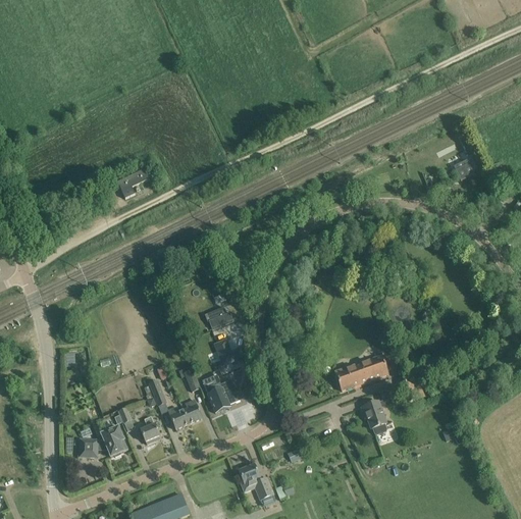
[(466,158),(453,165),(460,179),(473,172),(466,158)]
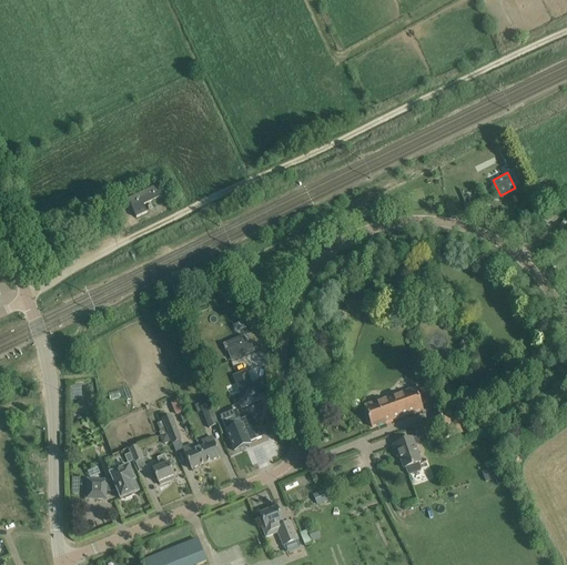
[(157,183),(127,198),(135,215),(145,210),(142,203),(153,198),(162,193),(157,183)]
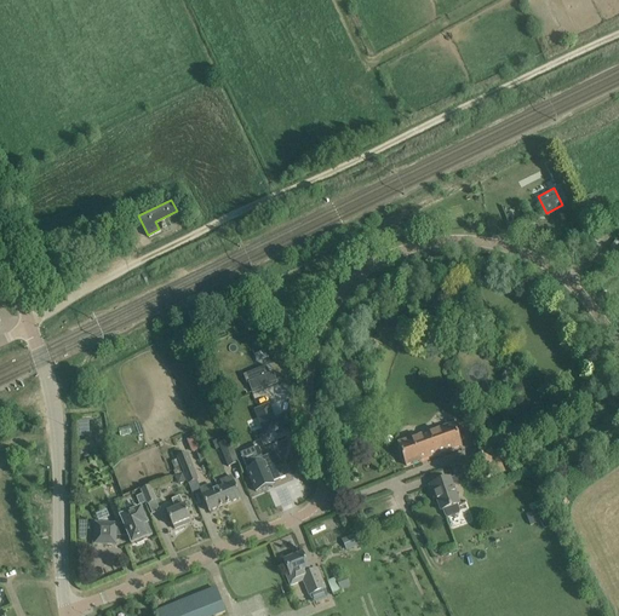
[(442,274),(428,280),(430,286),(445,280),(442,274)]
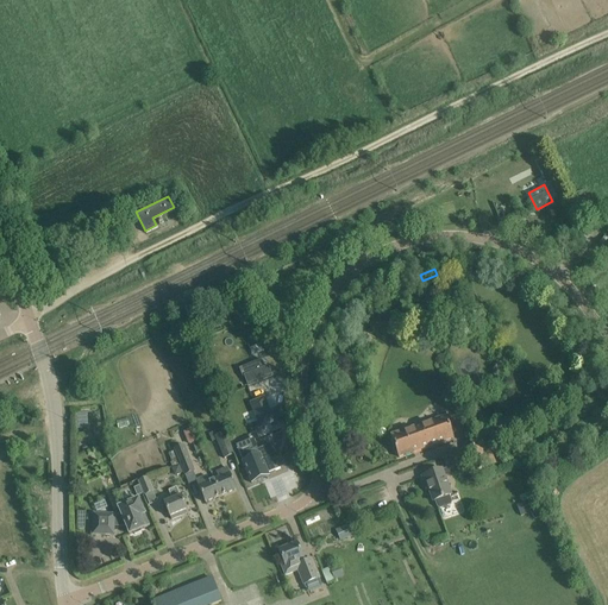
[(244,292),(236,296),(238,303),(240,307),(249,303),(244,292)]
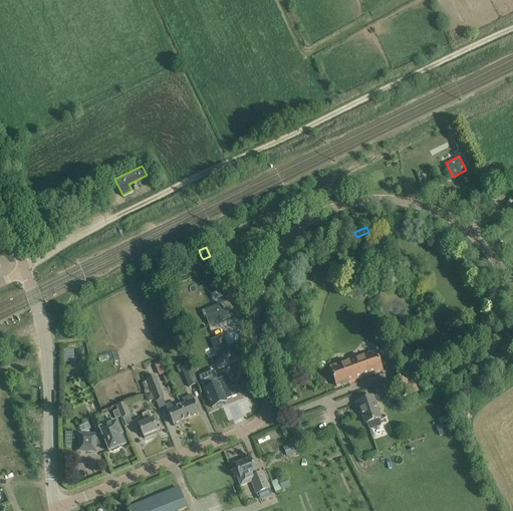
[(171,269),(160,273),(165,286),(176,282),(171,269)]
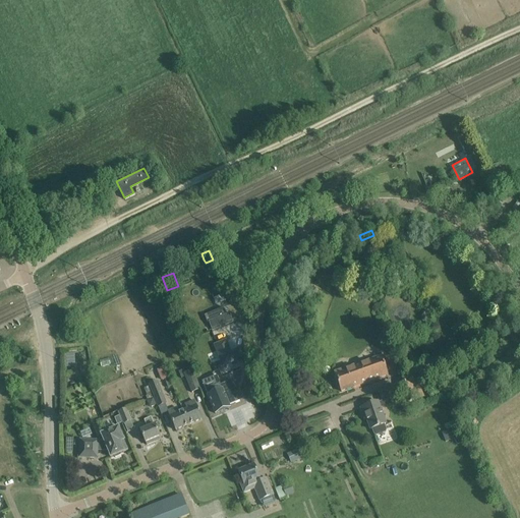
[(206,320),(207,320),(211,327),(230,319),(227,311),(225,312),(222,304),(203,312),(206,320)]
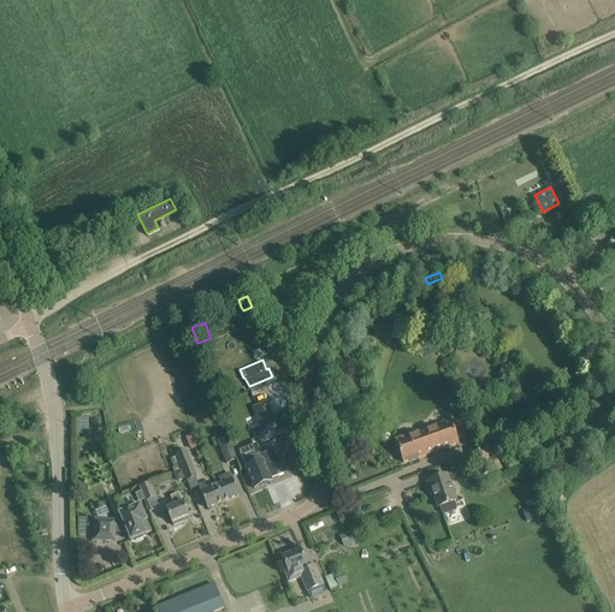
[(599,375),(591,380),(597,391),(605,386),(599,375)]
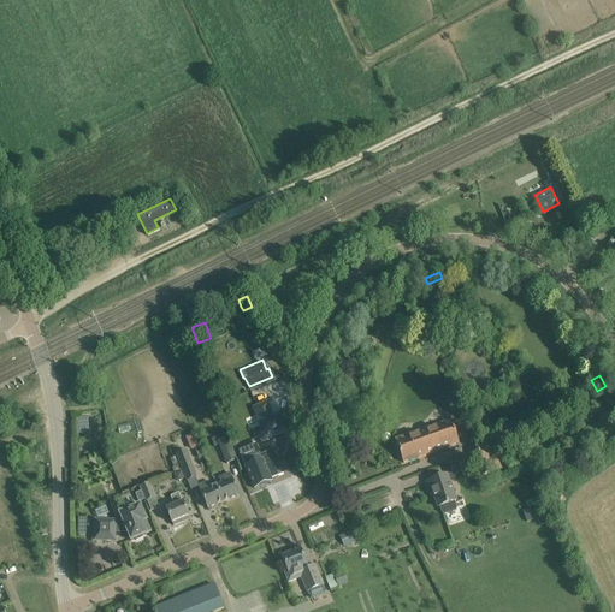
[(253,405),(262,429),(276,423),(266,399),(253,405)]
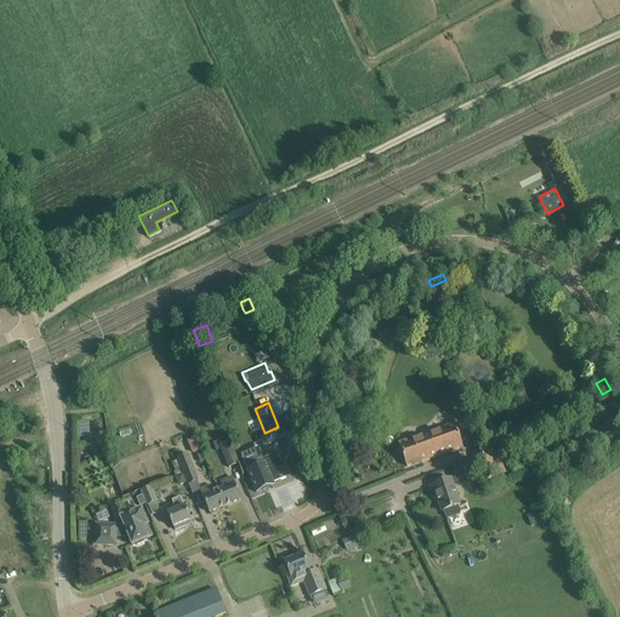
[(453,421),(398,440),(405,463),(460,444),(453,421)]
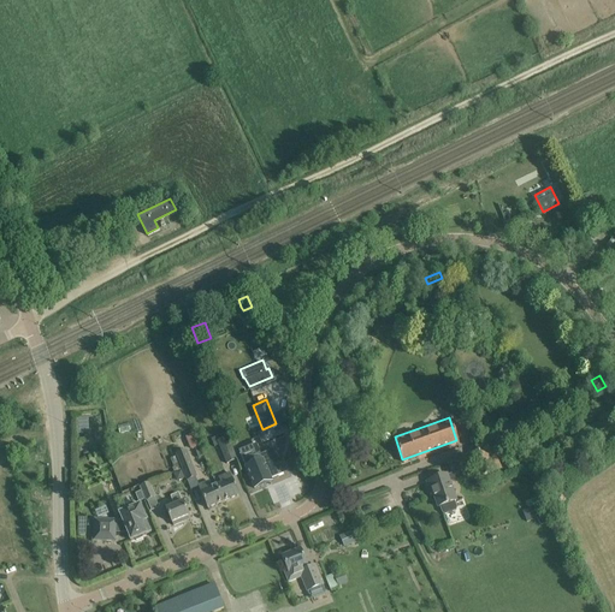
[(193,431),(184,434),(190,446),(194,445),(197,453),(202,452),(199,443),(200,441),(194,429),(193,431)]
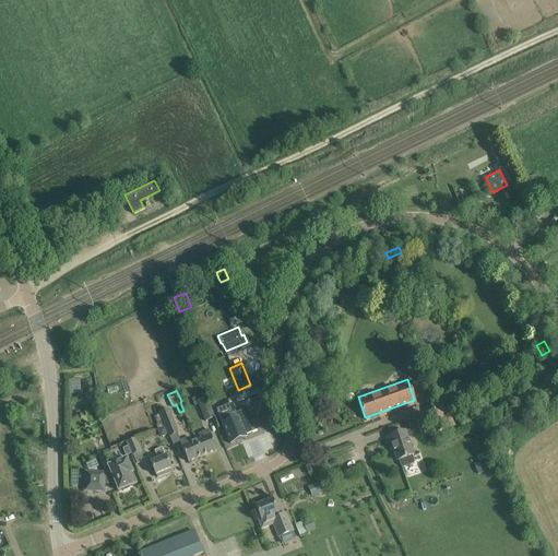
[(205,394),(197,398),(204,418),(214,415),(205,394)]
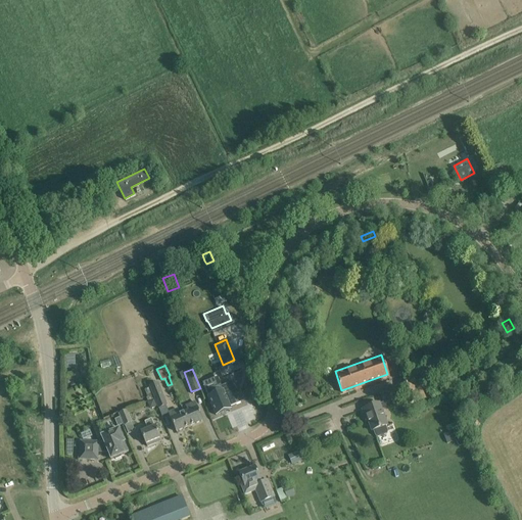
[(156,380),(148,383),(157,406),(165,403),(156,380)]
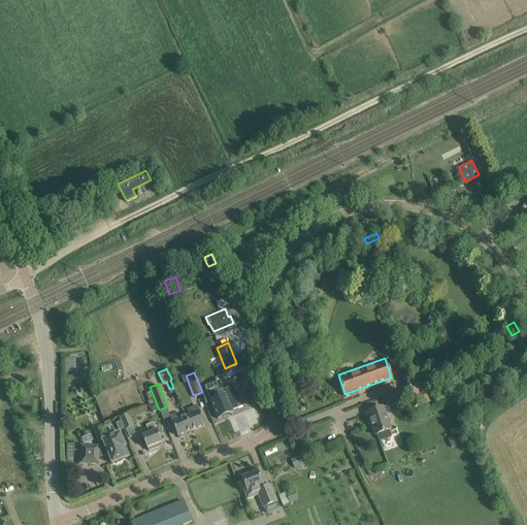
[(223,393),(210,399),(218,417),(231,411),(227,400),(232,398),(236,407),(244,404),(236,385),(222,390),(223,393)]
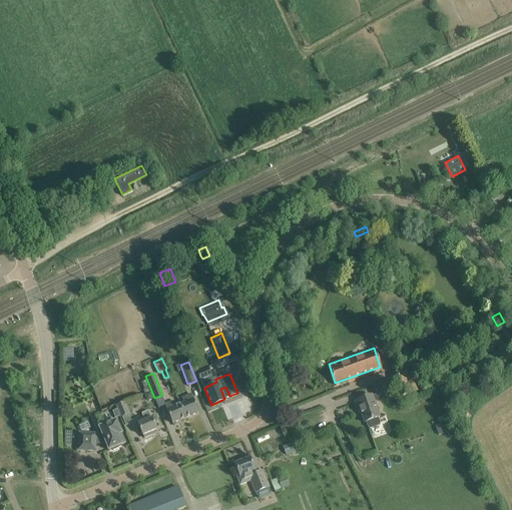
[(383,379),(371,383),(374,393),(387,388),(383,379)]
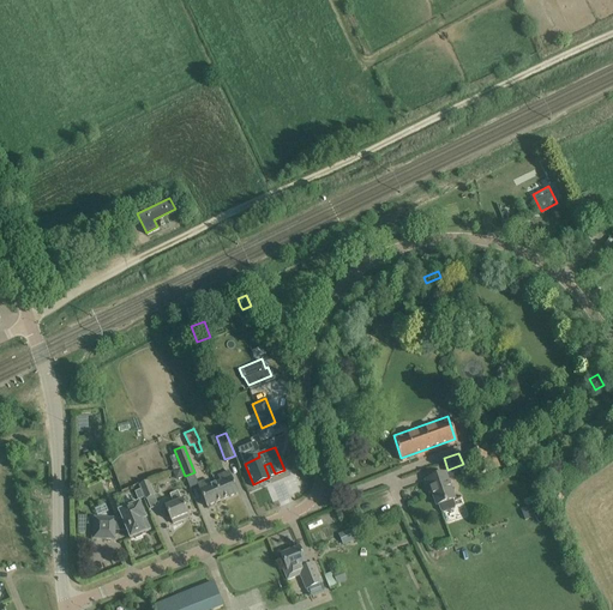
[(524,453),(511,458),(515,464),(527,459),(524,453)]
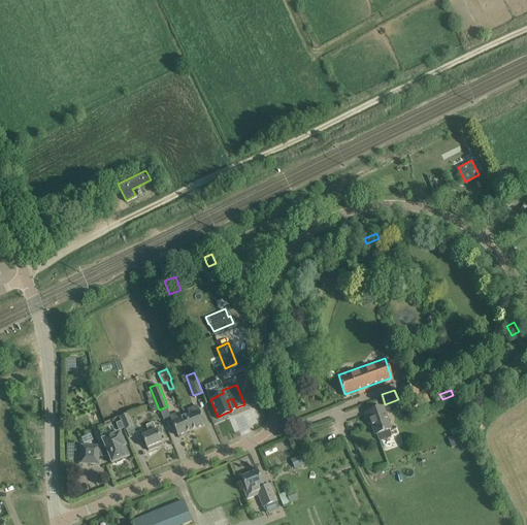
[(189,413),(185,414),(191,428),(203,422),(200,413),(196,403),(186,407),(189,413)]
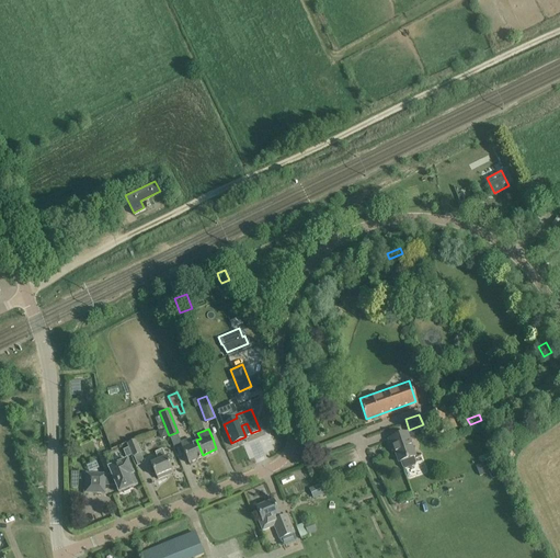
[(398,433),(388,436),(391,446),(393,447),(398,459),(400,459),(402,465),(404,466),(413,463),(414,460),(412,455),(414,454),(406,430),(398,433)]
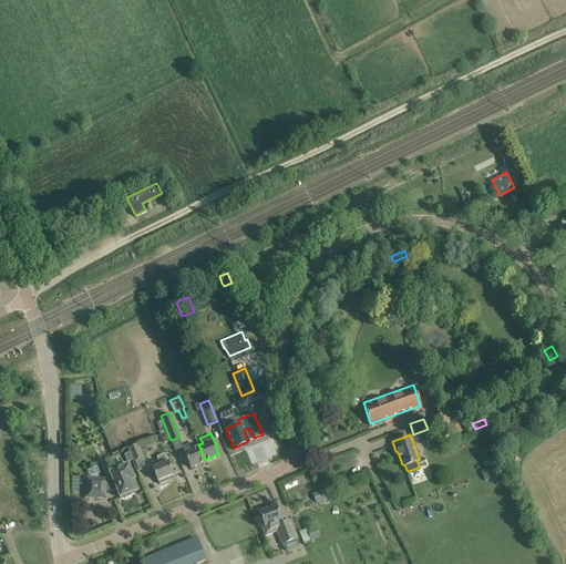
[(192,441),(182,445),(186,455),(189,465),(205,460),(198,444),(194,447),(192,441)]
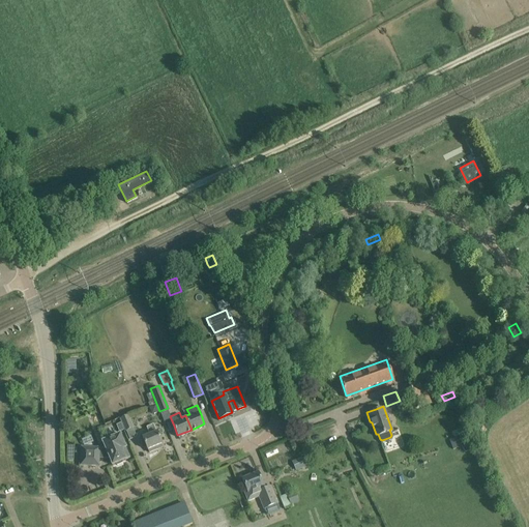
[(126,413),(119,417),(124,429),(133,425),(126,413)]
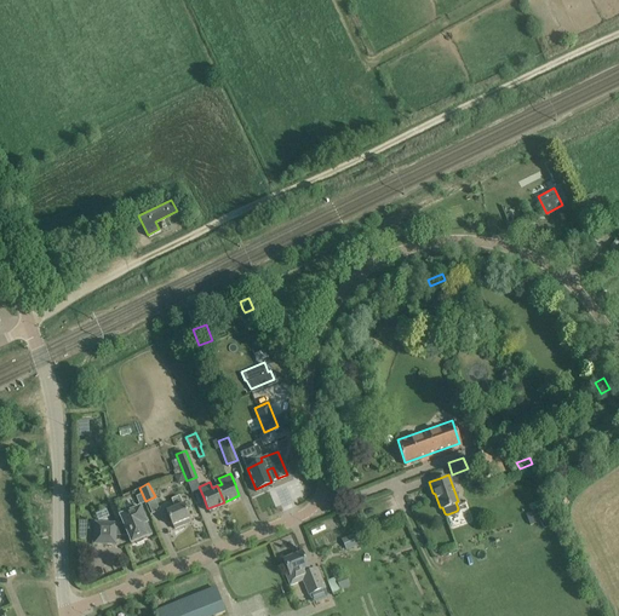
[(175,506),(166,510),(167,512),(172,523),(173,527),(183,522),(183,519),(189,517),(184,505),(183,502),(182,502),(178,494),(171,496),(175,506)]
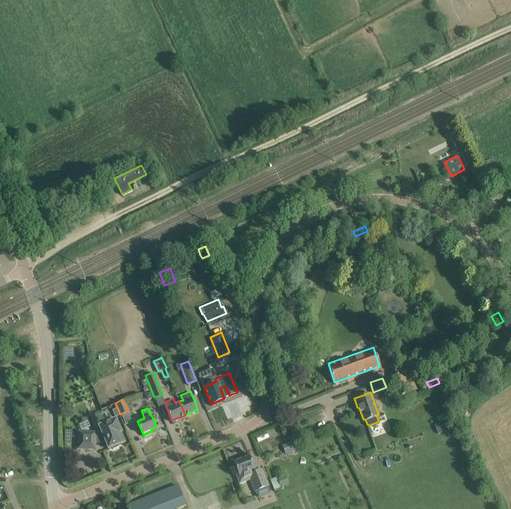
[(78,430),(77,447),(94,447),(95,439),(97,439),(97,440),(105,440),(108,447),(111,446),(112,447),(116,445),(117,445),(117,443),(120,442),(120,440),(124,439),(120,431),(120,430),(115,417),(98,425),(101,431),(95,433),(95,431),(78,430)]
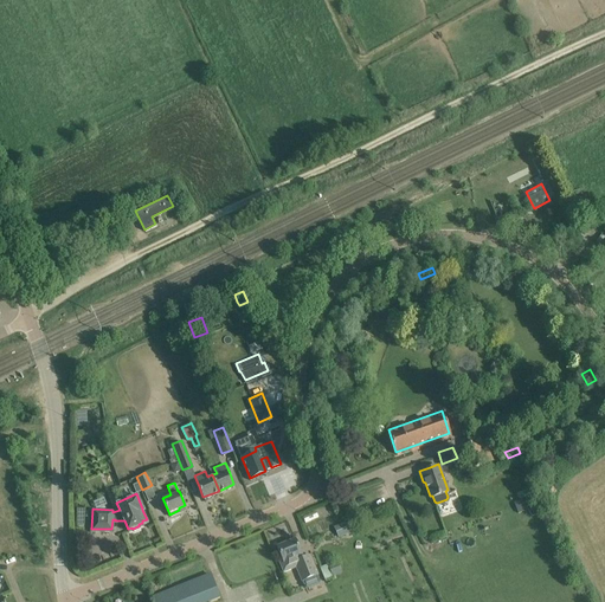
[(342,519),(333,524),(335,529),(339,535),(347,530),(345,525),(342,519)]
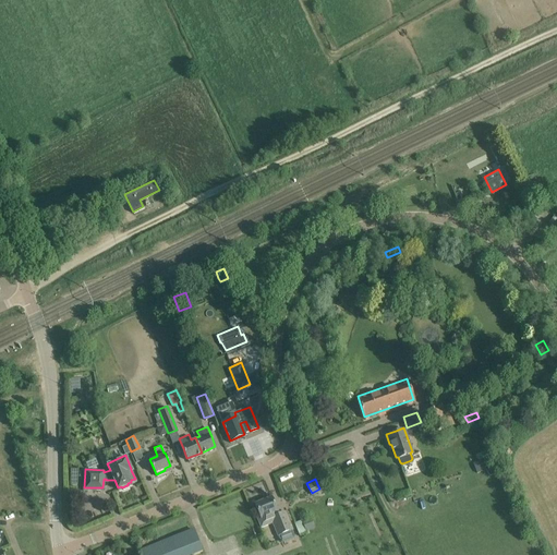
[(255,502),(254,503),(259,514),(256,515),(261,525),(271,520),(277,533),(279,539),(293,533),(292,528),(289,520),(285,510),(277,513),(276,509),(277,509),(271,495),(263,498),(262,497),(255,499),(255,502)]
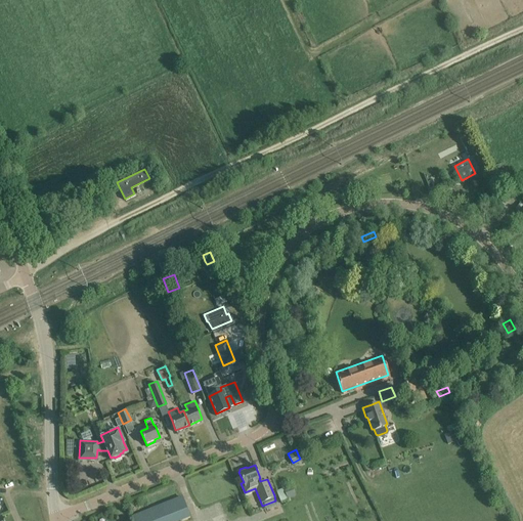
[(282,485),(275,488),(279,500),(287,497),(286,495),(295,492),(292,483),(282,486),(282,485)]
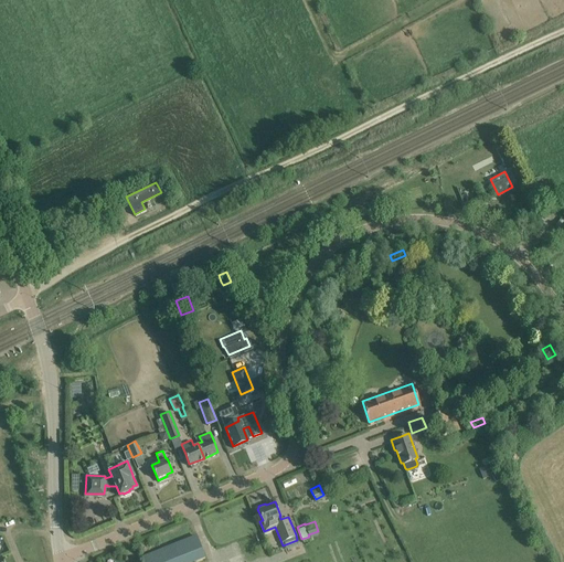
[(194,533),(139,555),(141,561),(188,561),(203,557),(194,533)]
